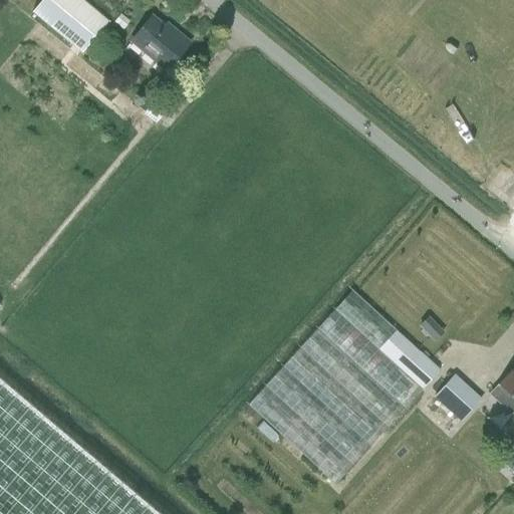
[(41,0),(31,13),(80,54),(106,23),(78,0),(41,0)]
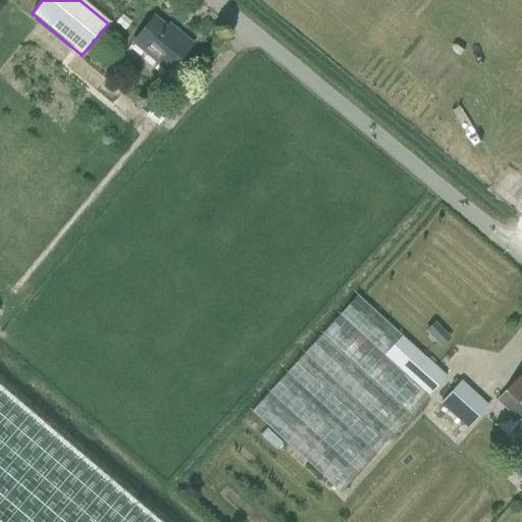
[(153,18),(133,44),(168,73),(192,45),(180,35),(177,38),(153,18)]
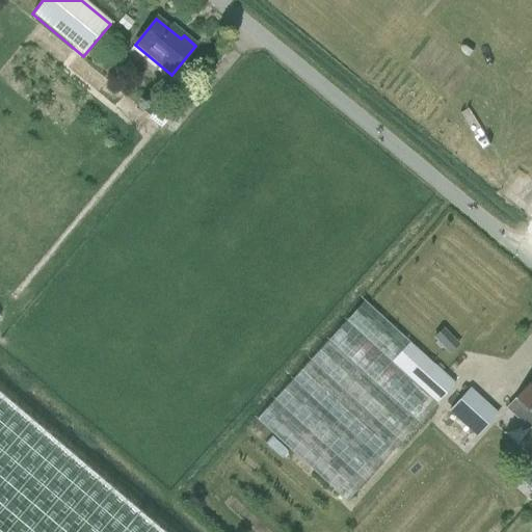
[(454,383),(364,300),(255,419),(346,502),(454,383)]
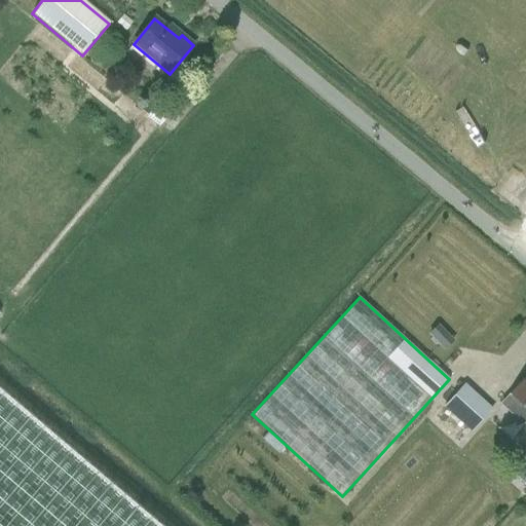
[(525,375),(509,396),(525,410),(525,375)]
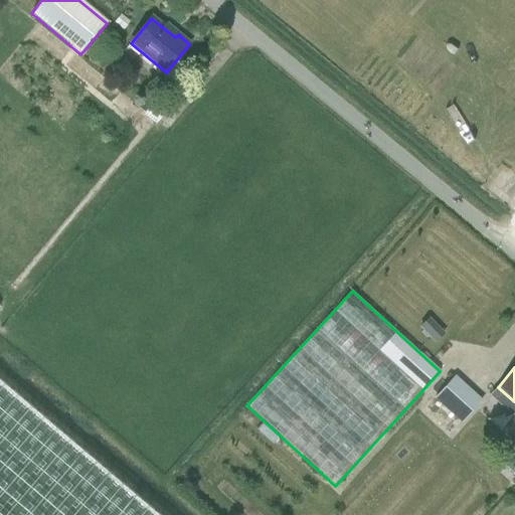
[(171,514),(0,376),(0,514),(171,514)]
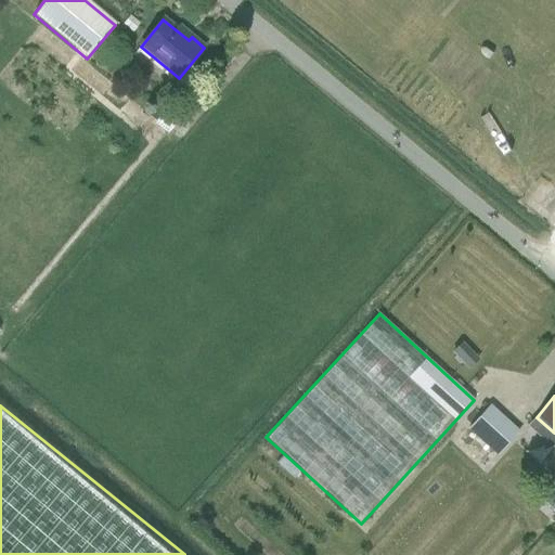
[(517,430),(490,405),(469,428),(497,453),(517,430)]
